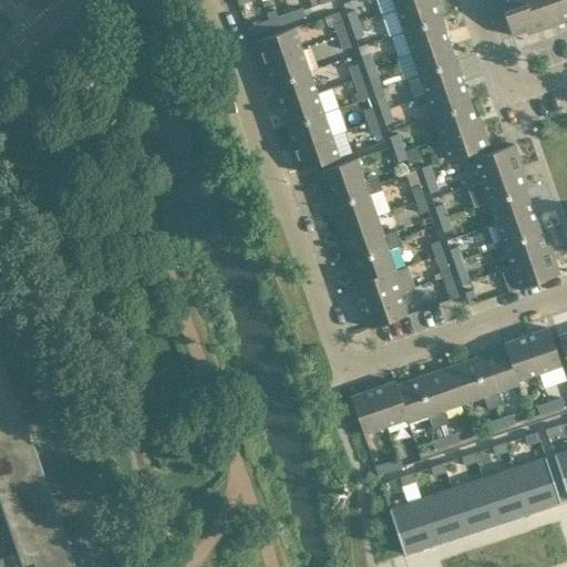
[(392,0),(397,9),(422,0),(392,0)]
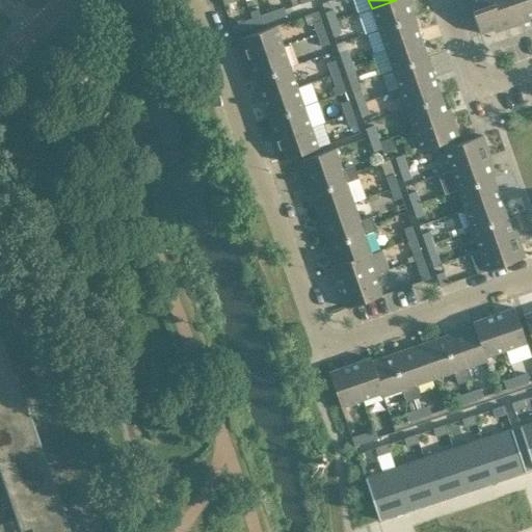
[(414,3),(411,0),(396,0),(372,8),(378,29),(414,17),(409,4),(414,3)]
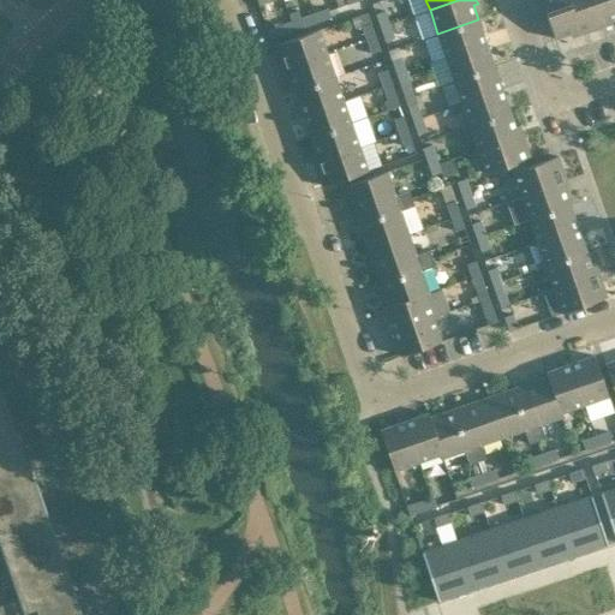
[(580,35),(567,0),(542,0),(555,39),(571,34),(572,37),(580,35)]
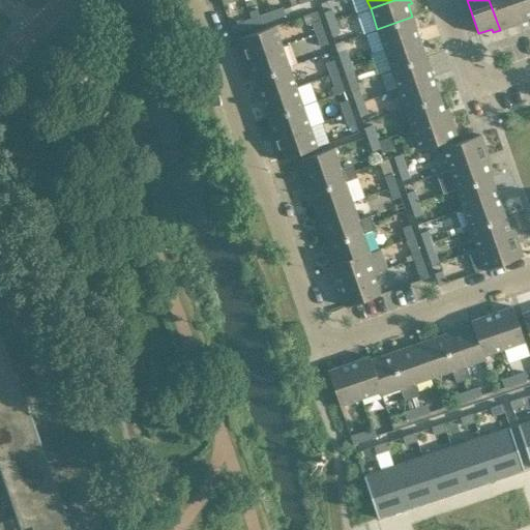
[(520,23),(511,0),(489,0),(500,30),(520,23)]
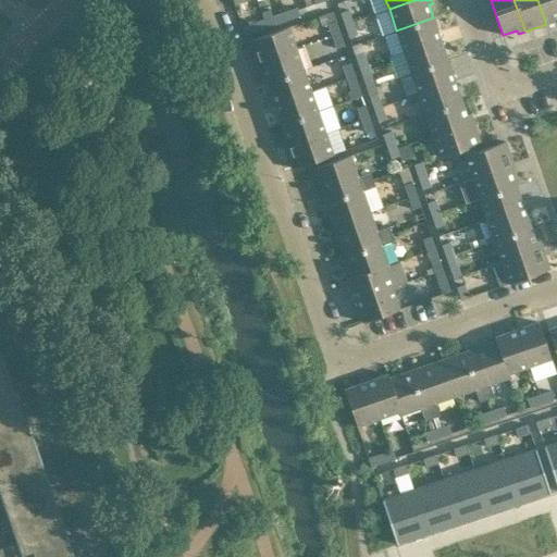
[(556,15),(556,0),(537,0),(546,24),(555,21),(554,17),(556,15)]
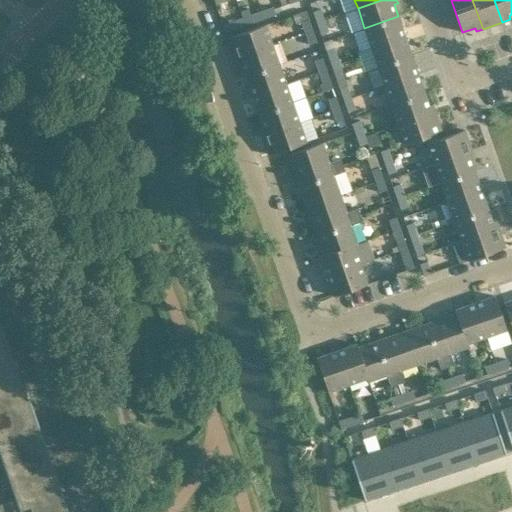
[(272,6),(261,10),(264,18),(276,14),(272,6)]
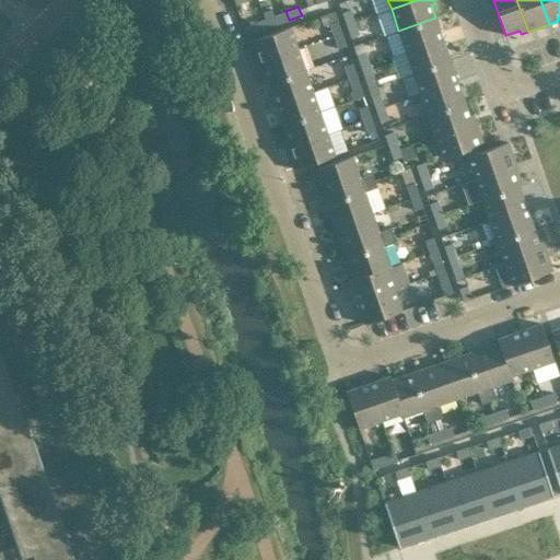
[(354,22),(350,9),(342,12),(347,25),(354,22)]
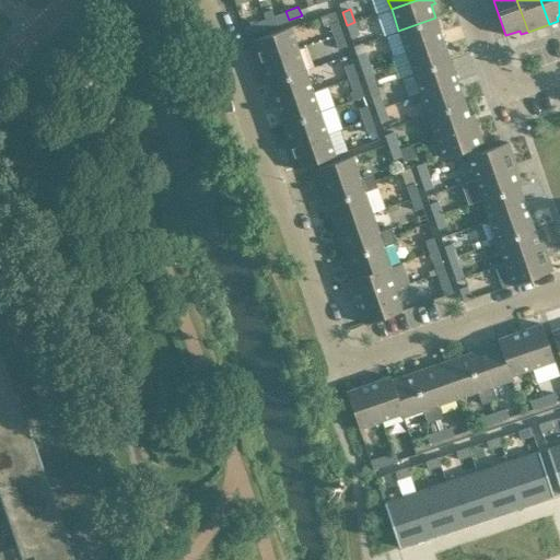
[(289,20),(286,11),(273,15),(277,25),(289,20)]
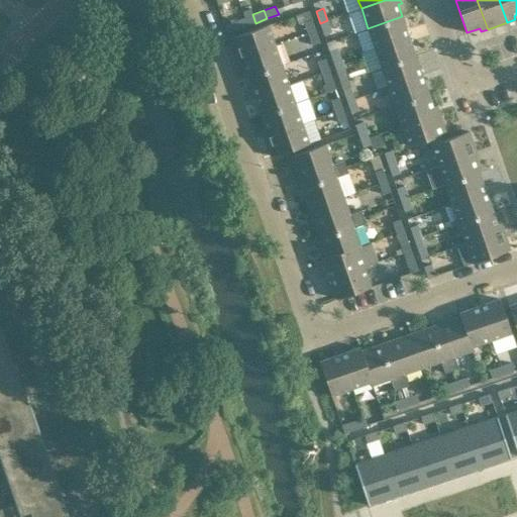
[(310,10),(296,15),(298,21),(303,19),(308,34),(316,31),(310,10)]
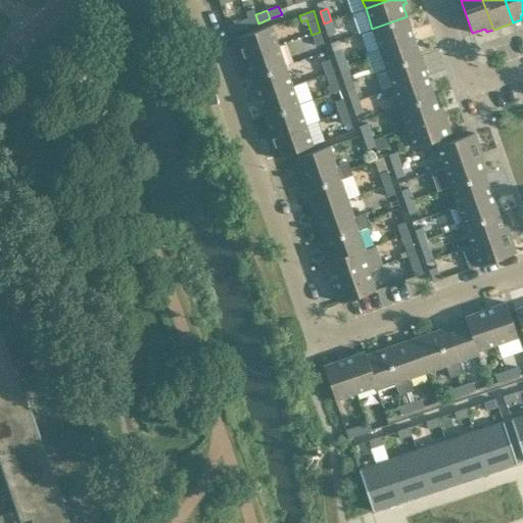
[(414,36),(407,16),(372,29),(379,48),(414,36)]
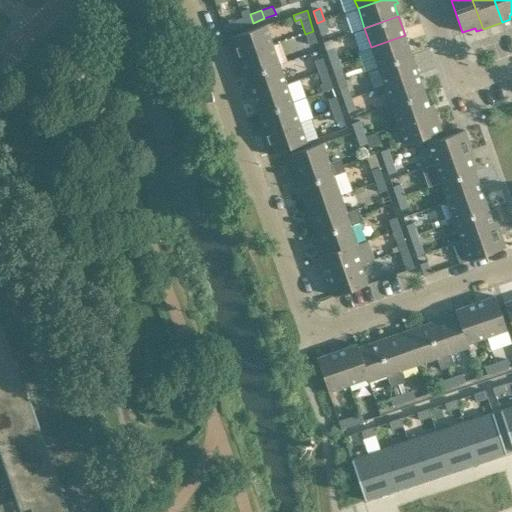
[(329,32),(324,20),(317,23),(321,34),(329,32)]
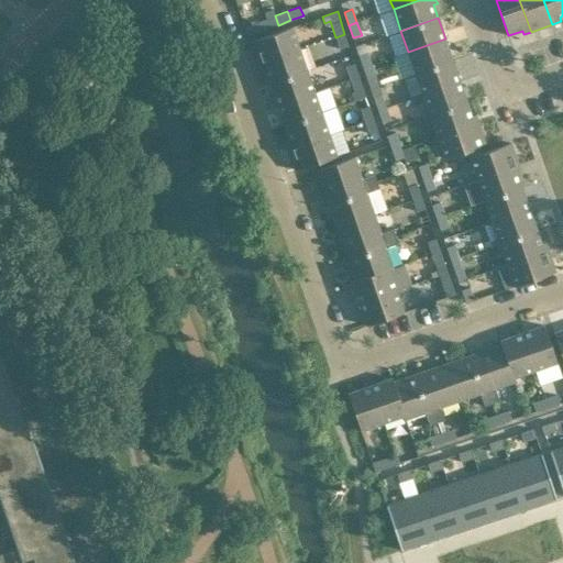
[(258,23),(245,28),(247,35),(261,32),(258,23)]
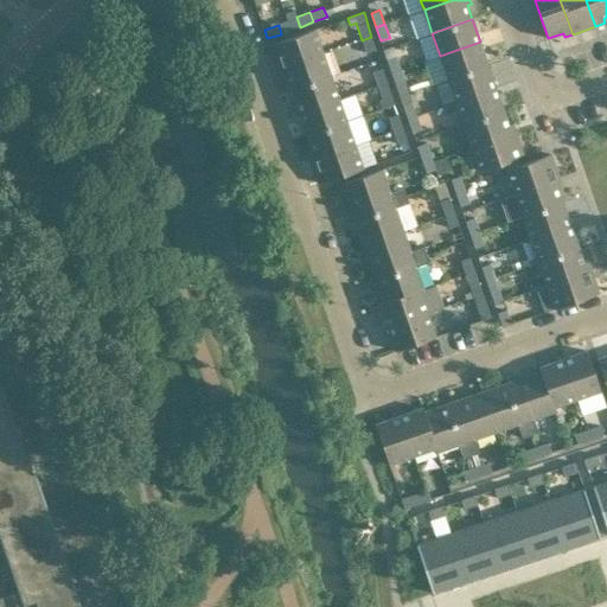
[(279,68),(324,52),(315,30),(272,45),(279,68)]
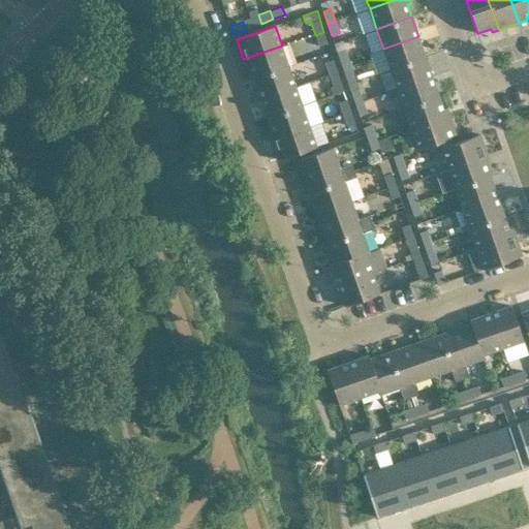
[(328,43),(323,32),(315,35),(318,47),(328,43)]
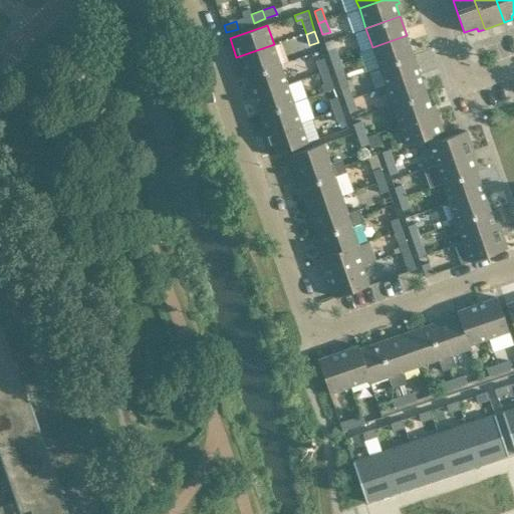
[(414,55),(407,35),(372,47),(358,52),(365,71),(369,70),(379,67),(414,55)]
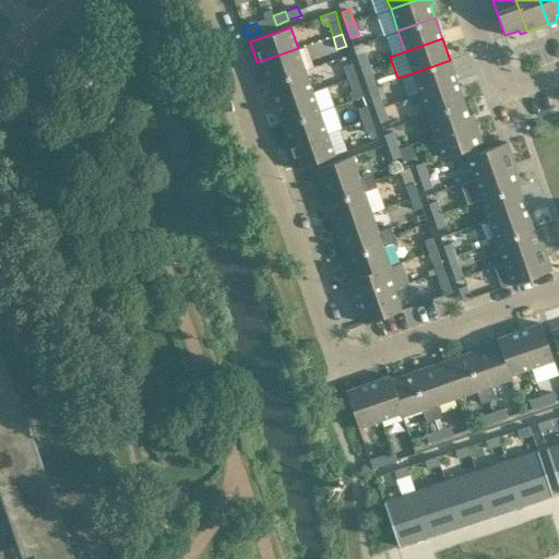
[(269,83),(306,70),(298,48),(257,62),(260,71),(263,70),(269,83)]
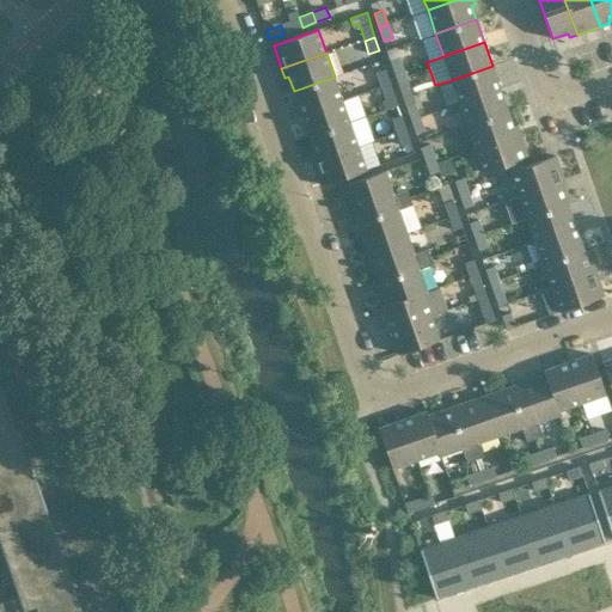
[(390,60),(395,73),(404,71),(399,56),(390,60)]
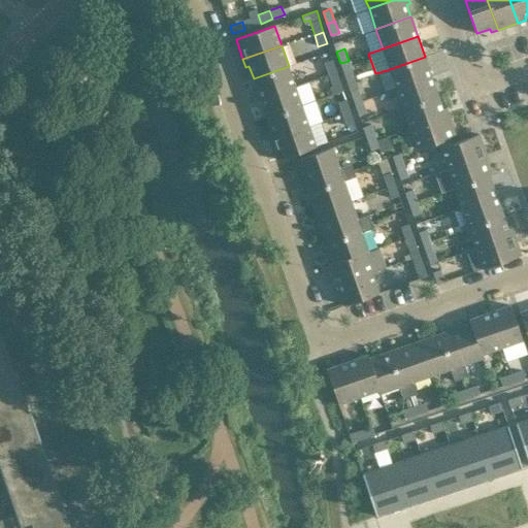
[(432,76),(425,57),(390,69),(397,89),(432,76)]
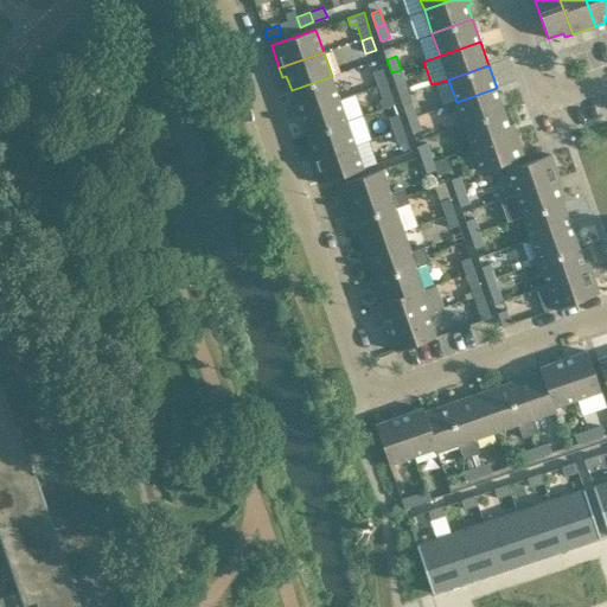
[(374,71),(378,87),(388,83),(382,68),(374,71)]
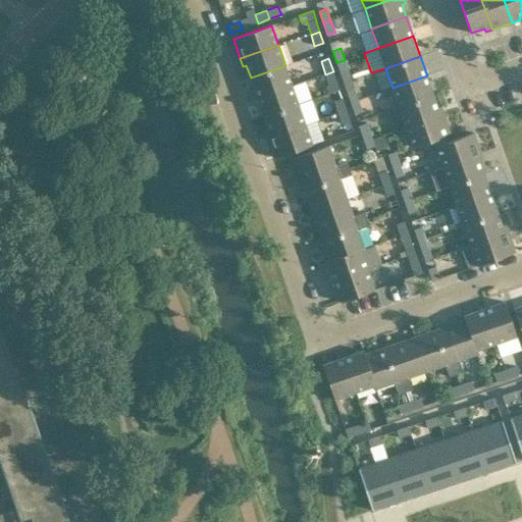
[(351,77),(345,60),(336,62),(343,80),(351,77)]
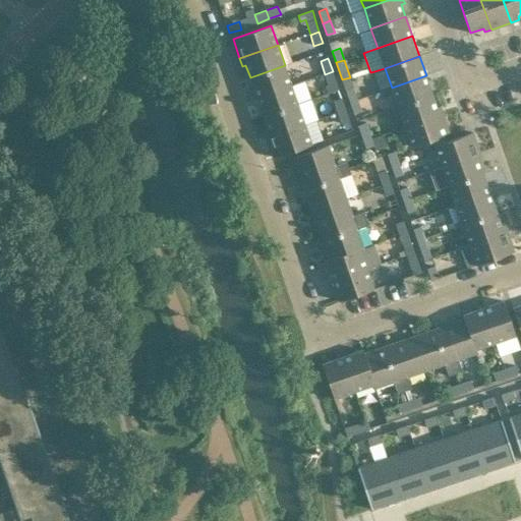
[(256,97),(291,84),(285,65),(250,77),(256,97)]
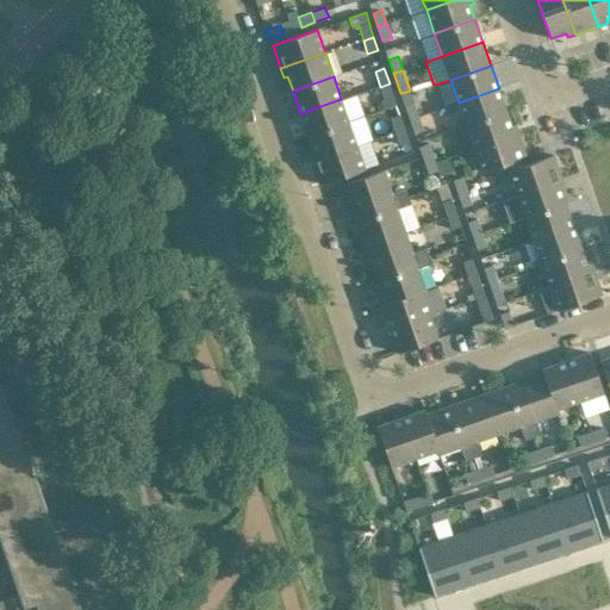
[(393,97),(390,83),(380,87),(384,99),(393,97)]
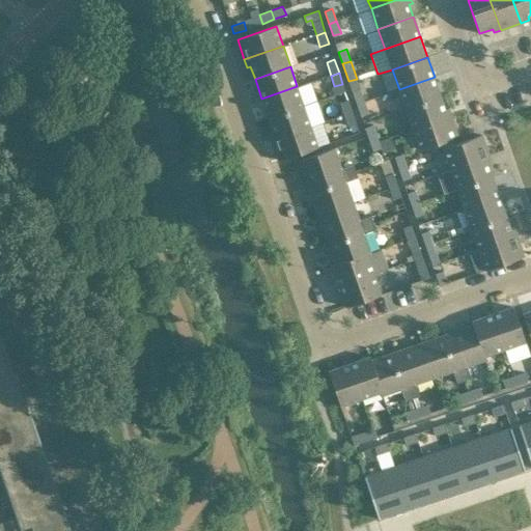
[(441,98),(435,77),(399,89),(406,110),(441,98)]
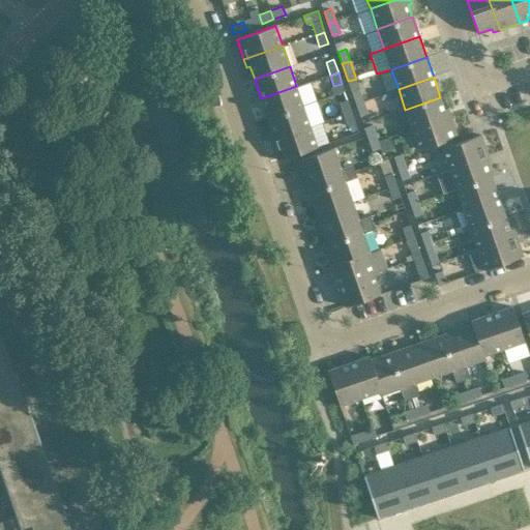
[(303,107),(296,86),(261,98),(268,119),(303,107)]
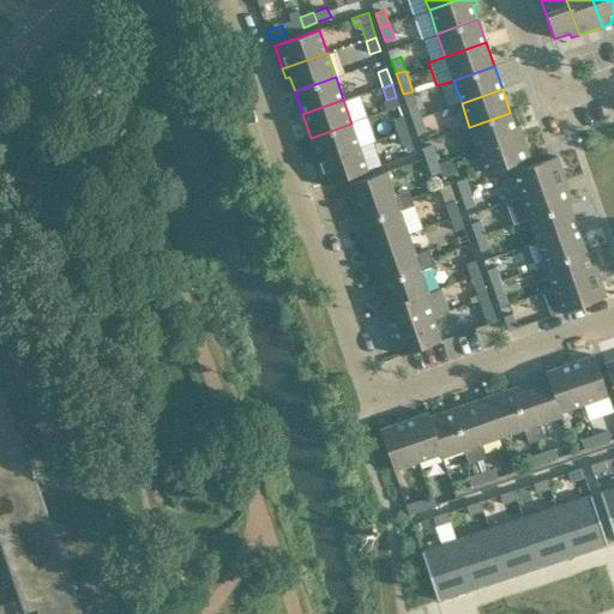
[(421,118),(417,104),(408,107),(413,120),(421,118)]
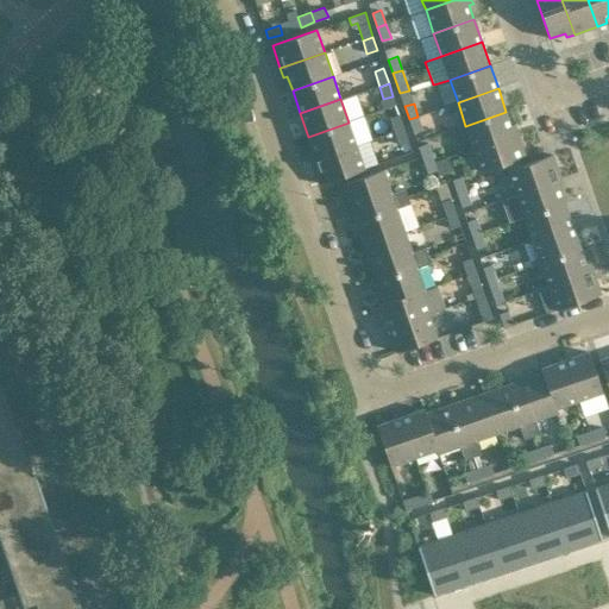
[(510,126),(506,112),(465,126),(473,149),(518,133),(515,124),(510,126)]
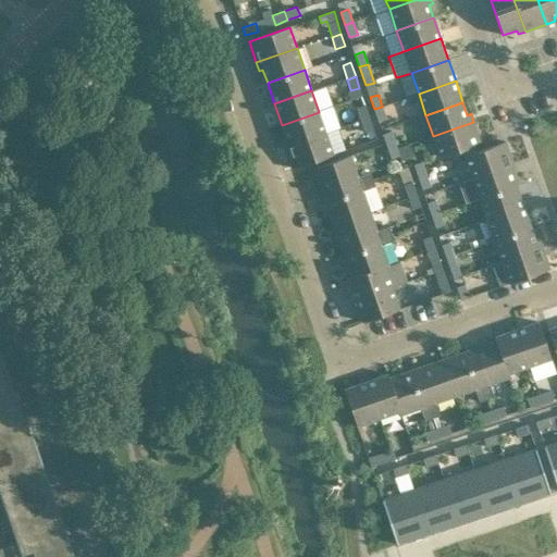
[(370,116),(366,104),(357,108),(361,120),(370,116)]
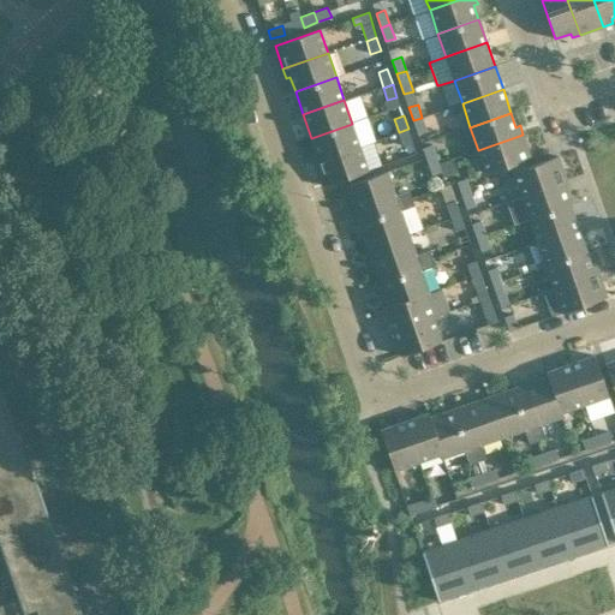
[(427,131),(422,118),(413,120),(418,133),(427,131)]
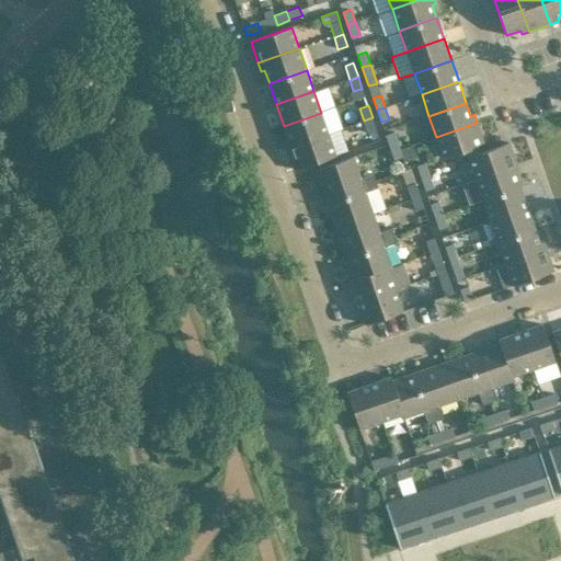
[(288,148),(329,134),(321,113),(284,126),(288,139),(285,140),(288,148)]
